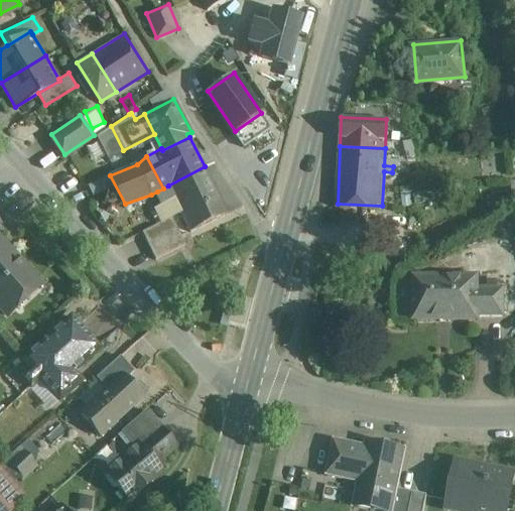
[(205,166),(168,185),(173,195),(189,229),(226,211),(205,166)]
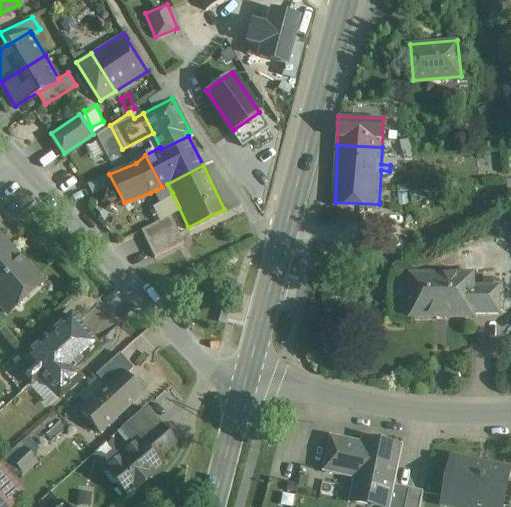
[(162,187),(156,190),(160,199),(172,193),(167,184),(162,187)]
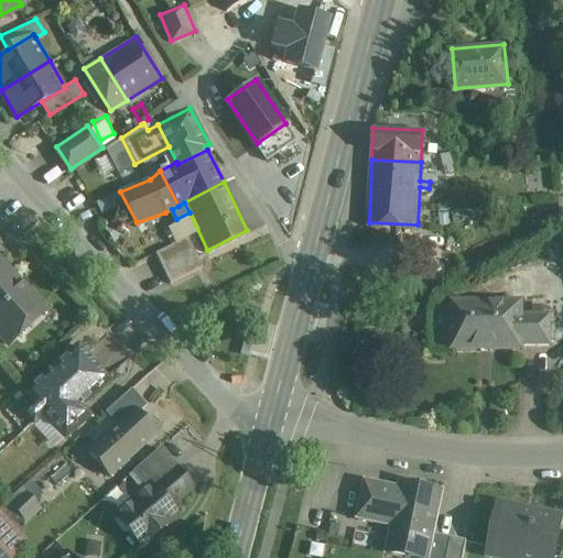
[(188,234),(155,250),(170,280),(203,264),(188,234)]
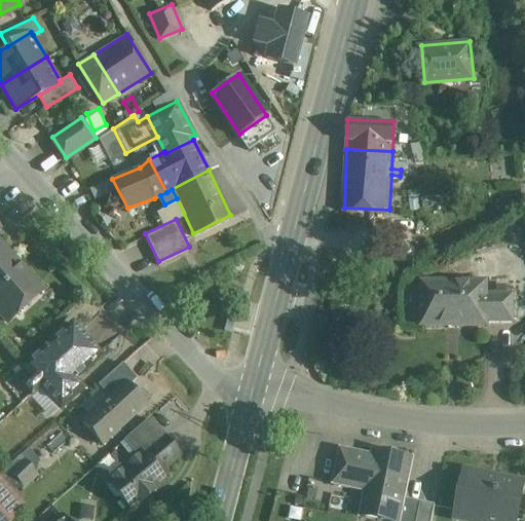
[(0,236),(0,306),(9,318),(44,286),(0,236)]
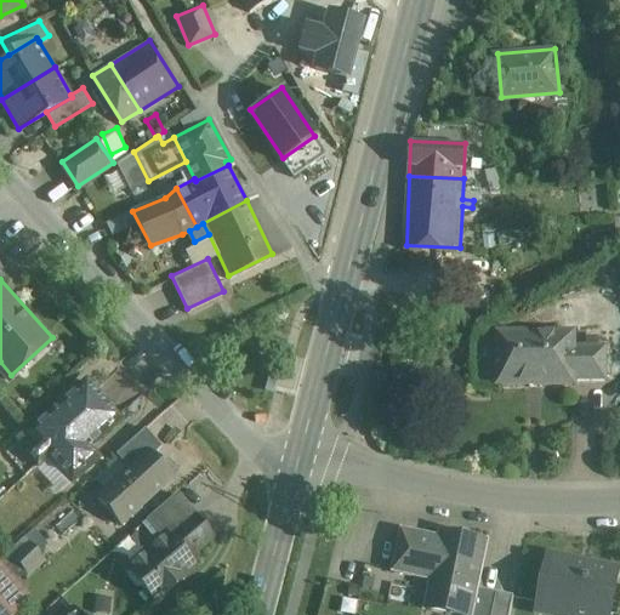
[(575,331),(499,331),(499,381),(575,382),(575,376),(575,345),(575,331)]
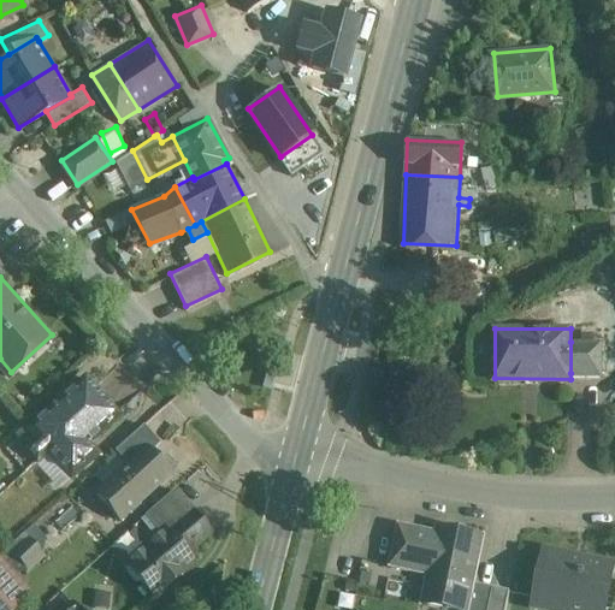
[(602,342),(571,342),(571,373),(602,373),(602,342)]
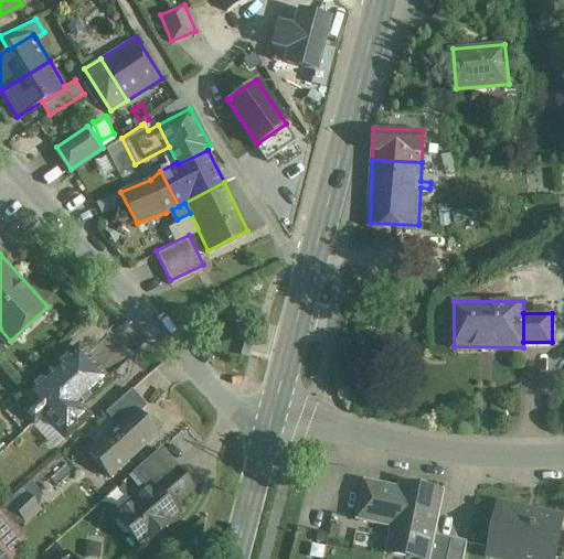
[(78,344),(25,391),(35,401),(25,410),(33,419),(43,410),(96,363),(78,344)]
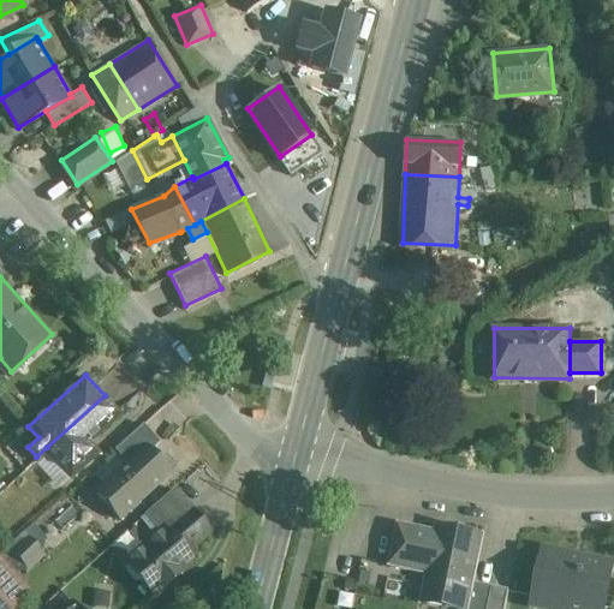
[(105,395),(47,447),(71,473),(97,451),(88,440),(119,411),(105,395)]
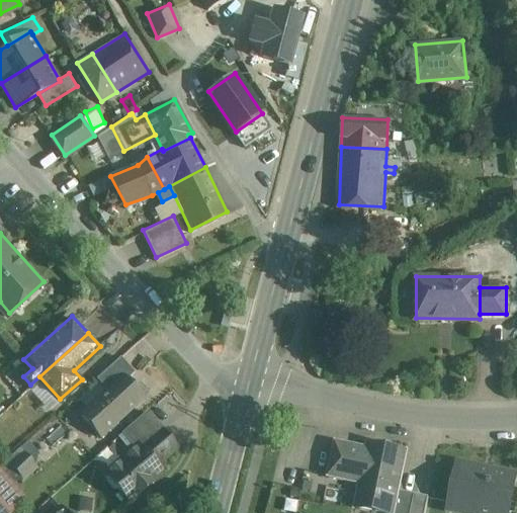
[(121,355),(97,376),(108,389),(124,374),(126,377),(135,370),(121,355)]
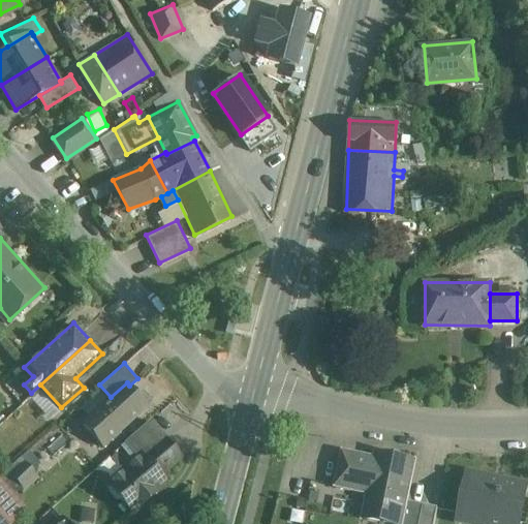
[(111,397),(83,422),(102,443),(147,404),(129,386),(127,382),(111,397)]
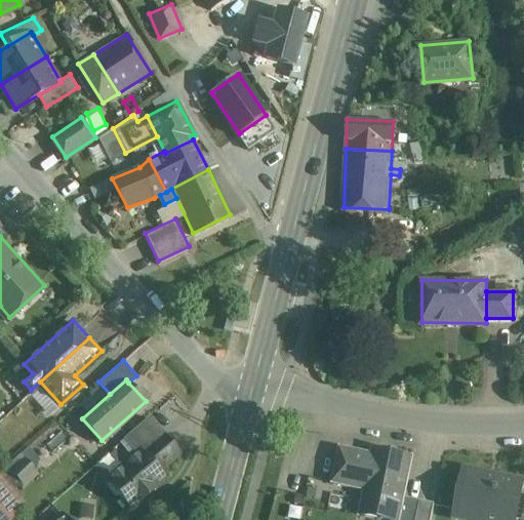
[(164,433),(142,451),(158,471),(180,452),(164,433)]
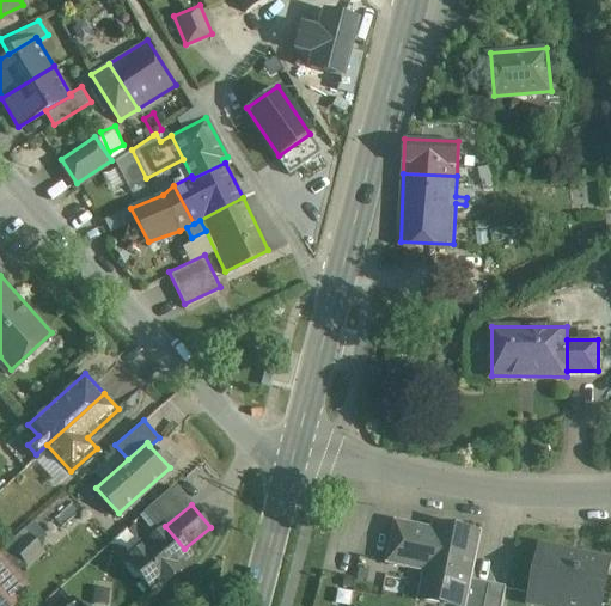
[(434,525),(398,516),(389,558),(426,565),(434,525)]
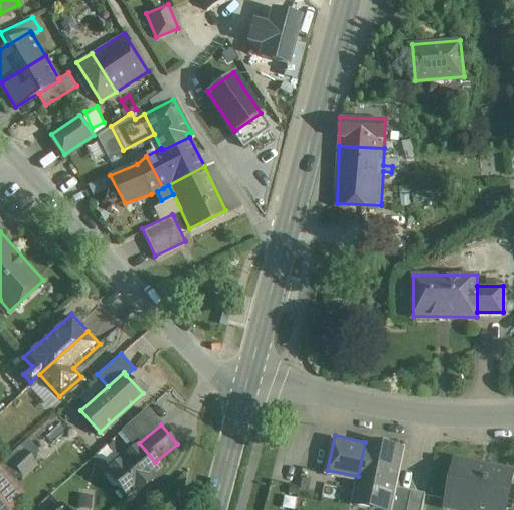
[(405,446),(366,438),(365,442),(358,476),(353,501),(392,509),(398,484),(405,446)]
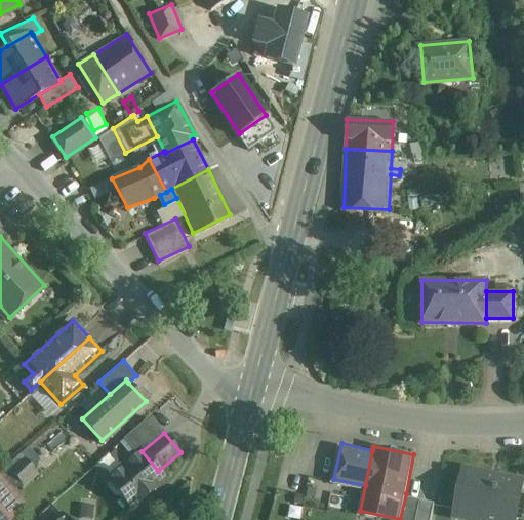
[(138,447),(128,456),(127,462),(108,479),(129,504),(135,504),(162,481),(162,476),(158,471),(142,451),(138,447)]
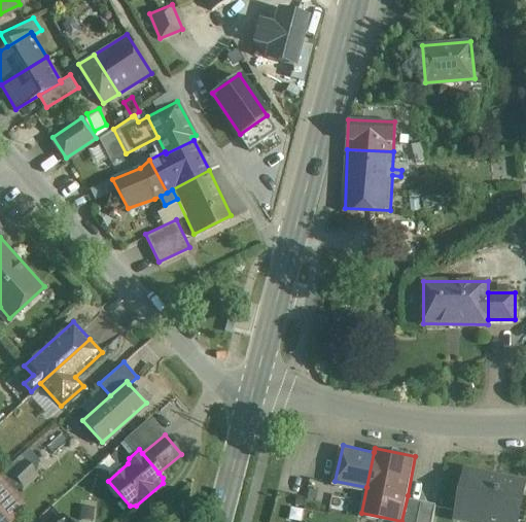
[(16,474),(23,482),(37,471),(31,462),(16,474)]
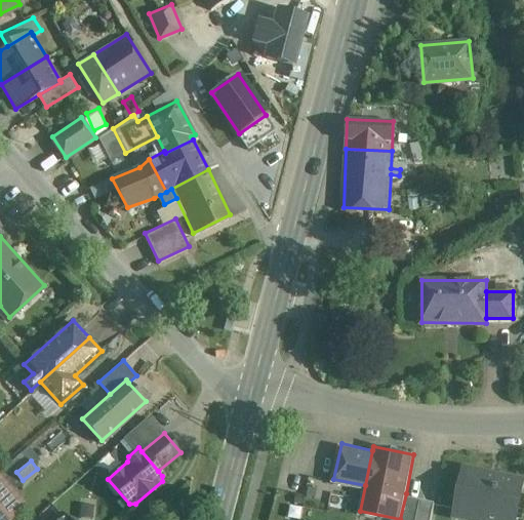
[(515,519),(523,482),(523,478),(464,465),(453,513),(485,519),(515,519)]
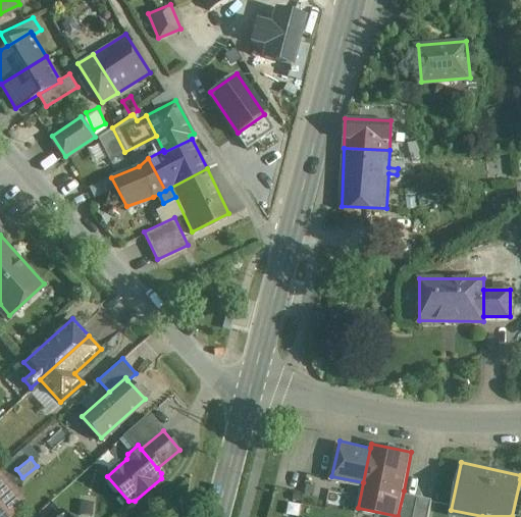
[(0,516),(10,516),(27,503),(0,473),(0,516)]
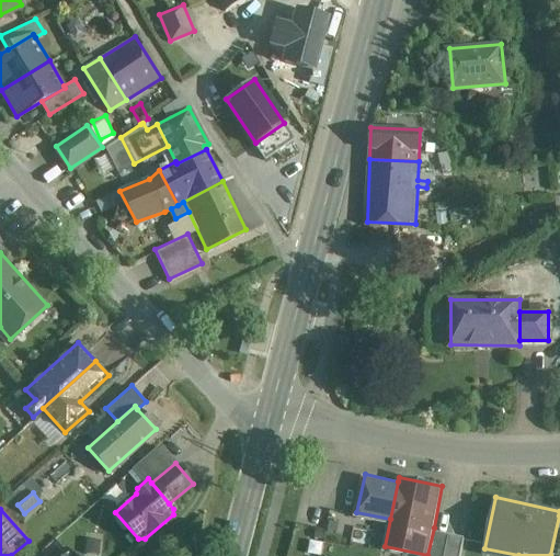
[(446,555),(452,531),(434,528),(427,555),(426,555),(446,555)]
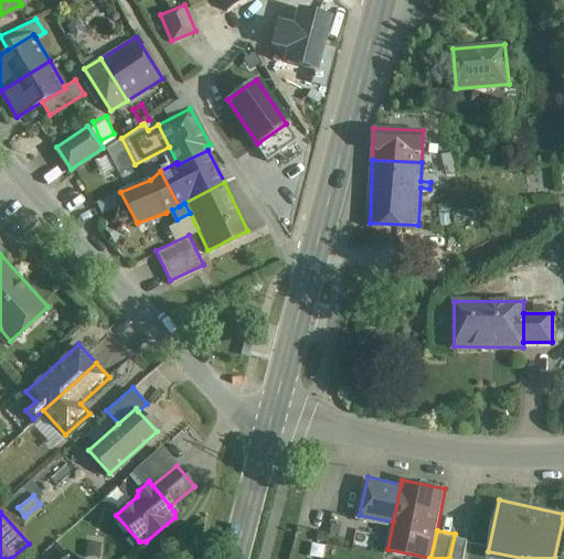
[(464,558),(469,537),(455,534),(449,558),(464,558)]
